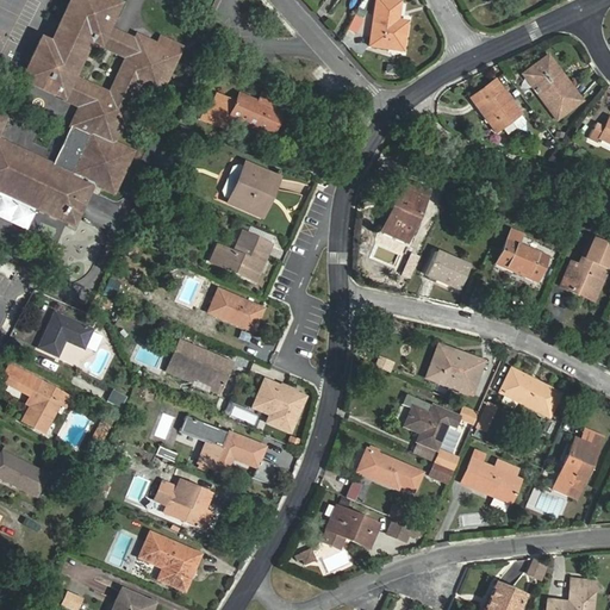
[(6,184),(37,198),(33,205),(75,224),(93,182),(113,192),(132,151),(112,143),(138,86),(159,95),(180,48),(161,38),(157,45),(137,36),(135,41),(107,27),(118,4),(109,0),(70,0),(51,44),(41,39),(23,80),(83,107),(55,167),(0,141),(0,130),(5,120),(0,117),(0,190),(2,191),(6,184)]
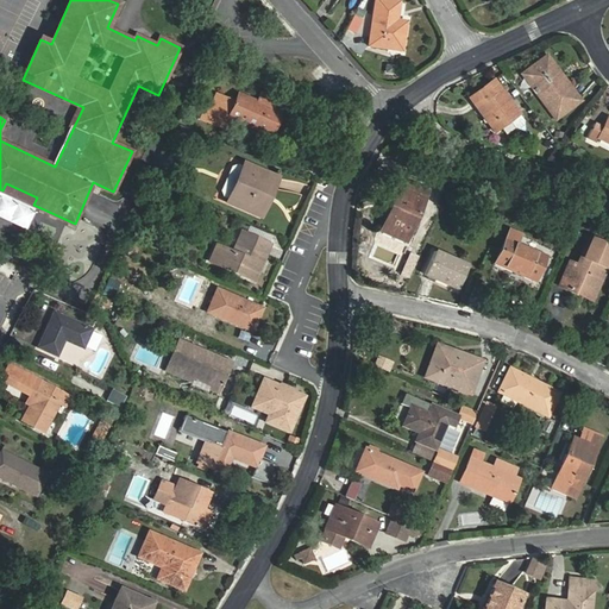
[(406,22),(396,20),(400,1),(389,0),(376,0),(369,45),(402,50),(406,22)]
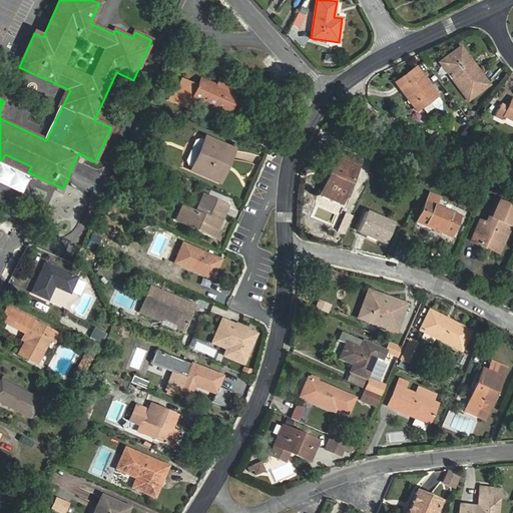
[(472,97),(489,85),(471,62),(467,65),(457,51),(441,63),(453,79),(457,76),(472,97)]
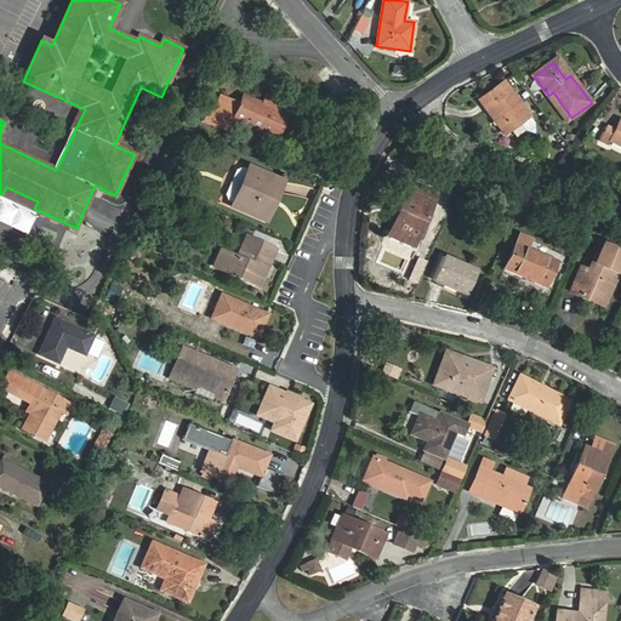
[(503,83),(479,101),(505,135),(520,124),(525,131),(529,131),(534,127),(535,124),(503,83)]
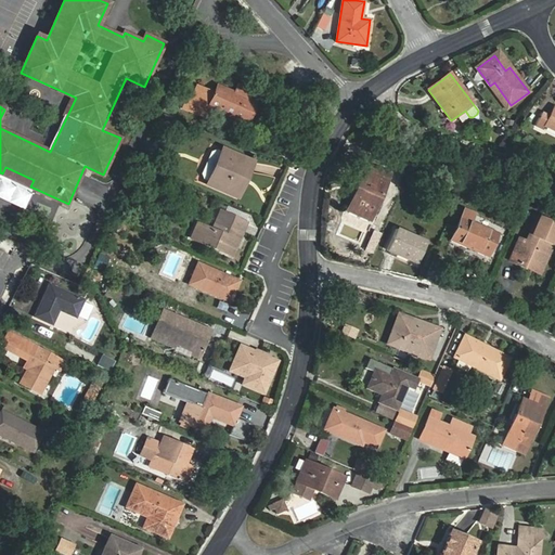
[(254,103),(257,94),(235,85),(231,93),(214,86),(210,93),(195,88),(191,100),(185,98),(182,104),(203,113),(205,106),(239,120),(246,100),(254,103)]
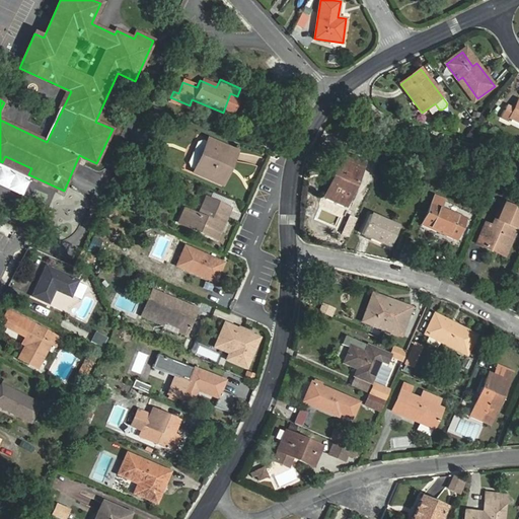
[(518,101),(514,109),(507,105),(501,118),(509,122),(510,118),(518,122),(518,101)]
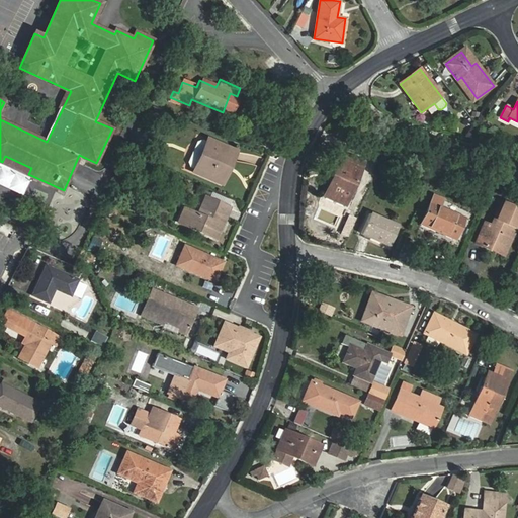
[(214,180),(229,149),(208,140),(194,172),(214,180)]
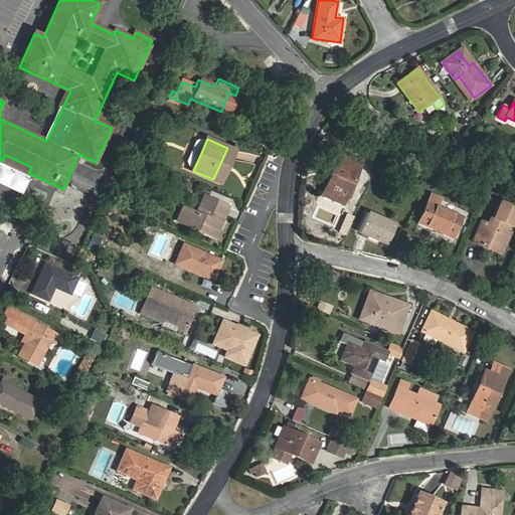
[(344,207),(360,170),(339,161),(332,177),(337,179),(328,200),(344,207)]
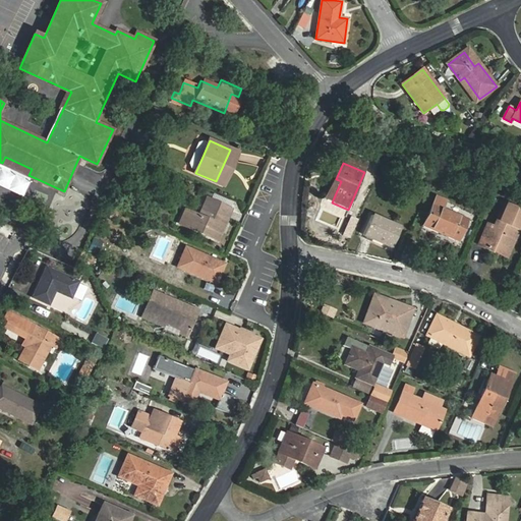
[(457,240),(466,219),(443,209),(446,201),(436,197),(424,226),(457,240)]
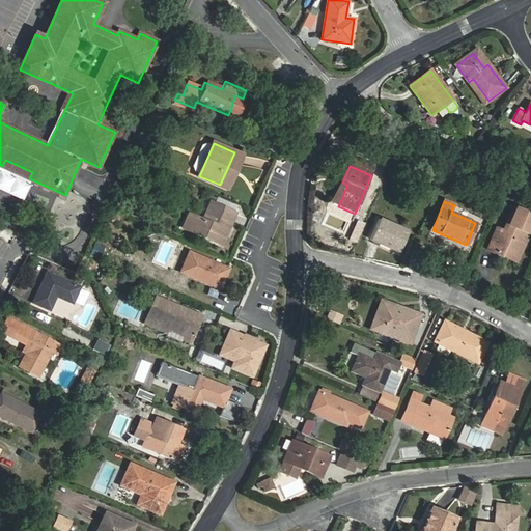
[(223,244),(235,213),(211,202),(203,220),(189,214),(184,227),(223,244)]
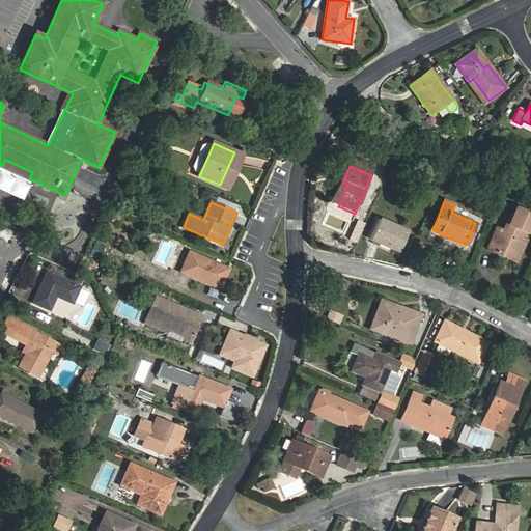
[(519,255),(530,226),(530,215),(513,208),(503,232),(497,229),(487,249),(495,252),(498,245),(519,255)]
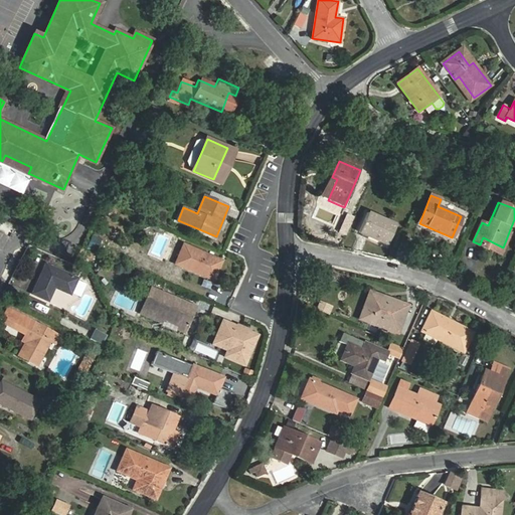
[(387,245),(395,225),(367,213),(359,233),(387,245)]
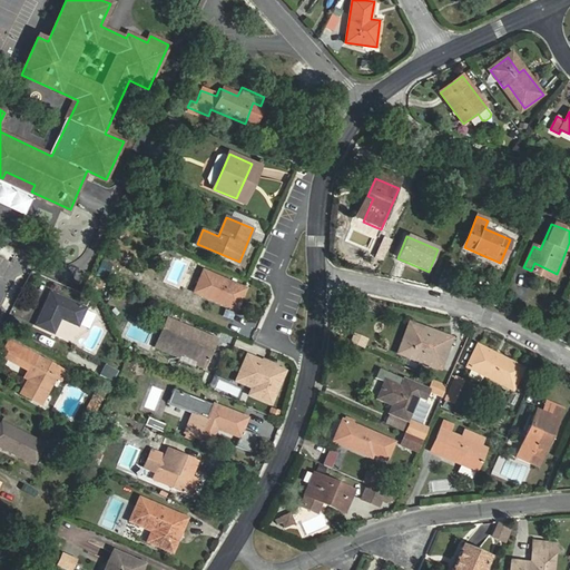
[(98,263),(92,275),(102,278),(108,266),(98,263)]
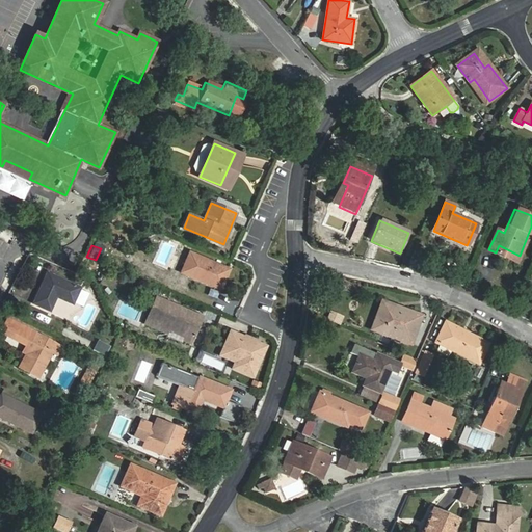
[(180,271),(188,253),(179,248),(171,268),(180,271)]
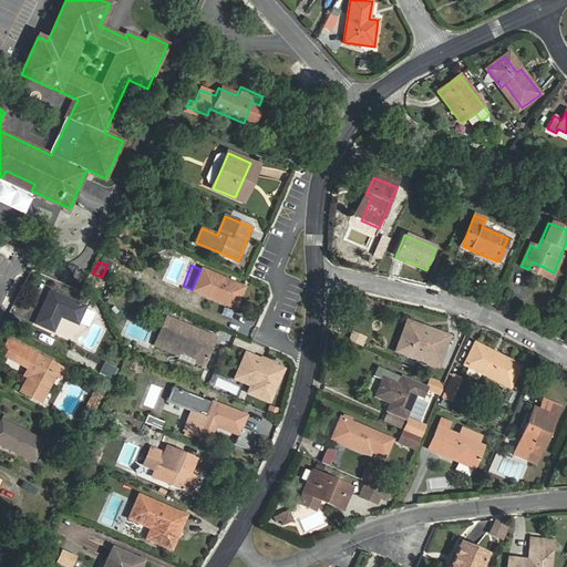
[(200,269),(192,289),(224,303),(235,308),(244,287),(200,269)]
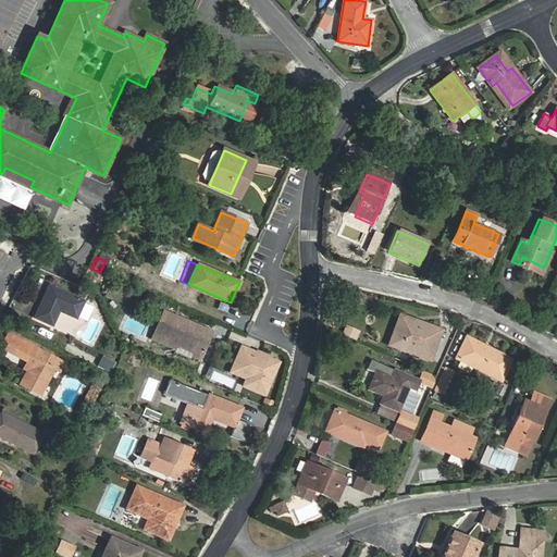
[(90,271),(87,279),(97,283),(99,275),(90,271)]
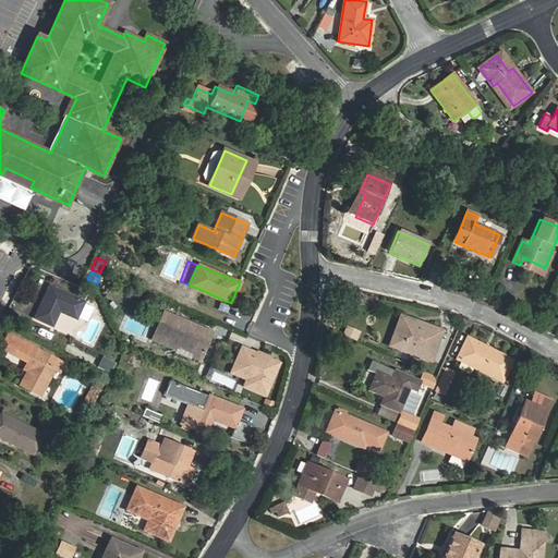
[(77,316),(84,302),(50,287),(36,318),(52,326),(60,308),(77,316)]
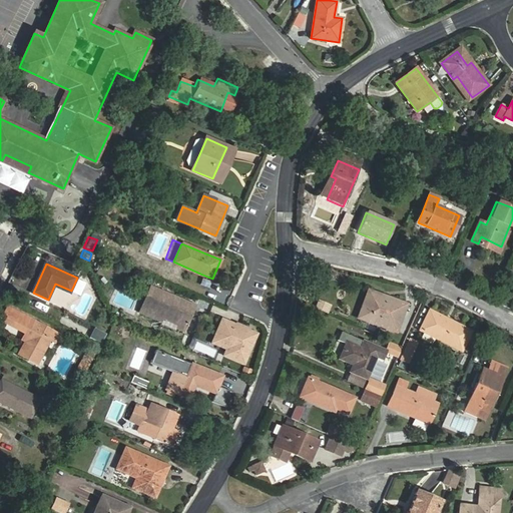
[(202,275),(200,281),(209,285),(212,279),(202,275)]
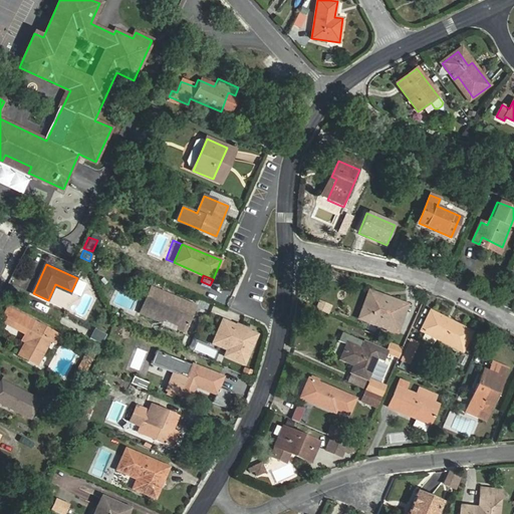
[(152,288),(142,312),(161,320),(163,317),(181,324),(180,328),(184,330),(194,306),(152,288)]
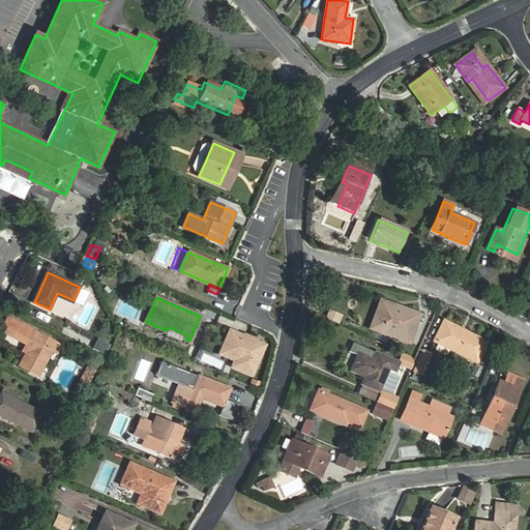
[(381,301),(378,311),(395,317),(399,307),(381,301)]
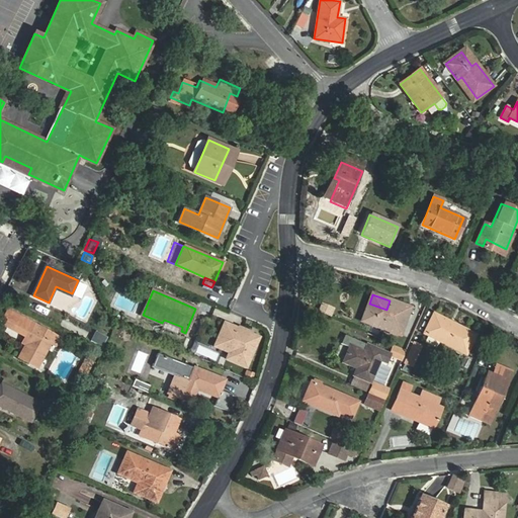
[(400,333),(409,308),(390,300),(386,310),(369,304),(363,321),(400,333)]
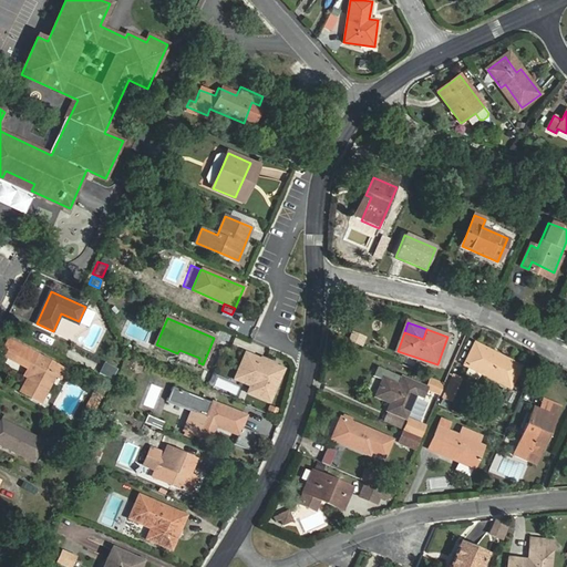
[(353,333),(350,341),(361,346),(364,338),(353,333)]
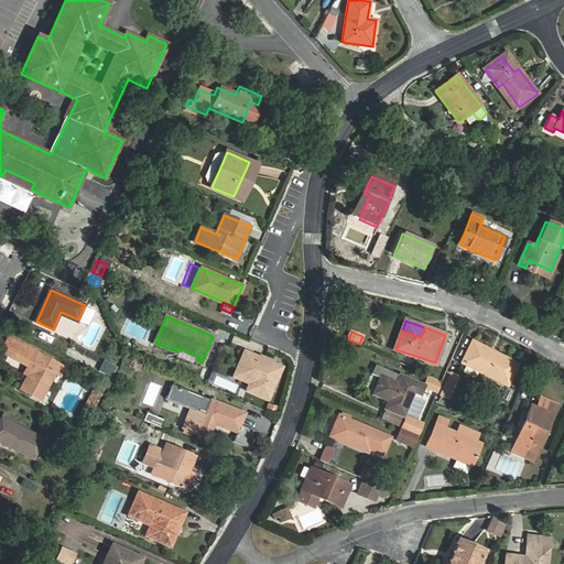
[(41,402),(60,365),(8,337),(0,353),(31,369),(20,391),(41,402)]
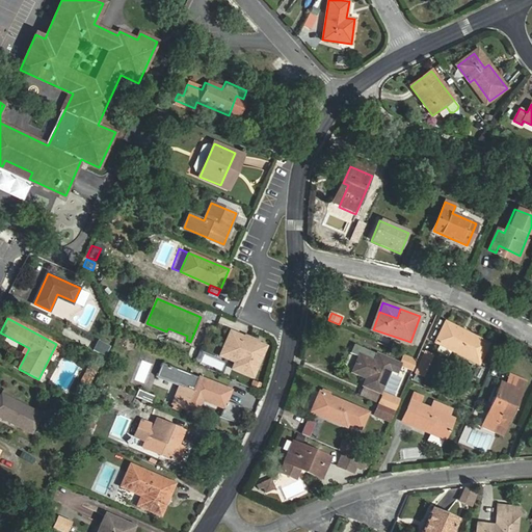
[(478,364),(488,343),(446,322),(435,343),(478,364)]
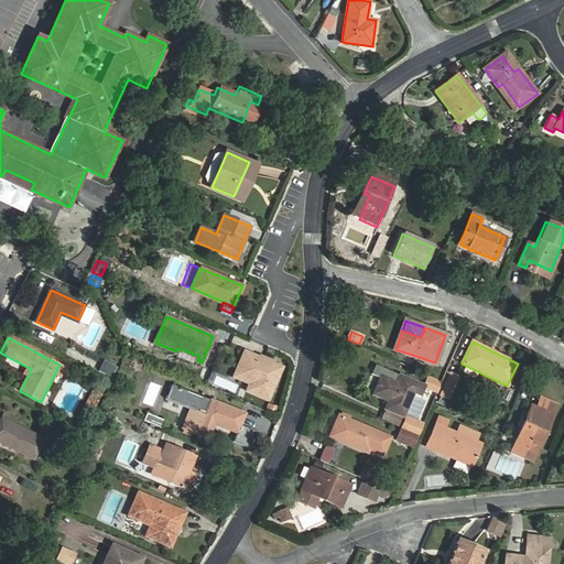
[(245,351),(237,370),(252,378),(247,391),(268,400),(281,369),(271,366),(272,362),(262,358),(262,359),(245,351)]
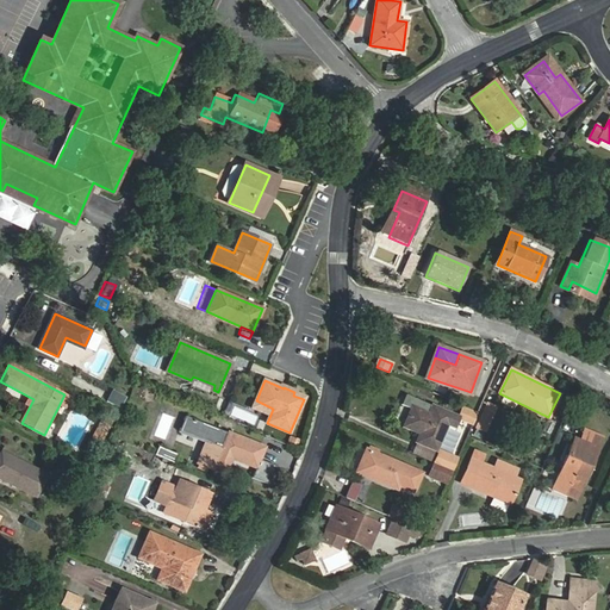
[(114,386),(109,399),(122,406),(128,393),(114,386)]
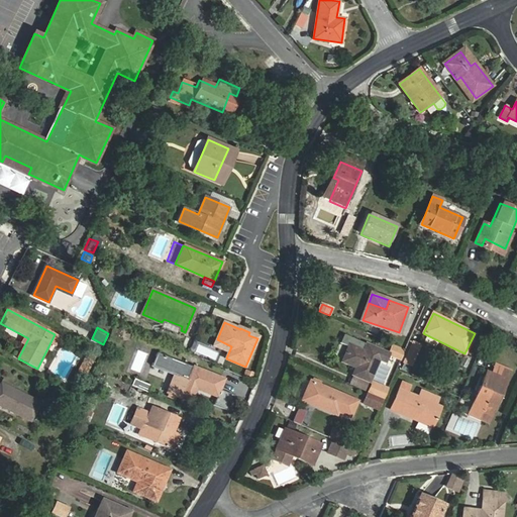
[(386,362),(389,354),(367,344),(343,334),(340,343),(348,346),(342,362),(355,368),(353,375),(370,382),(380,359),(386,362)]
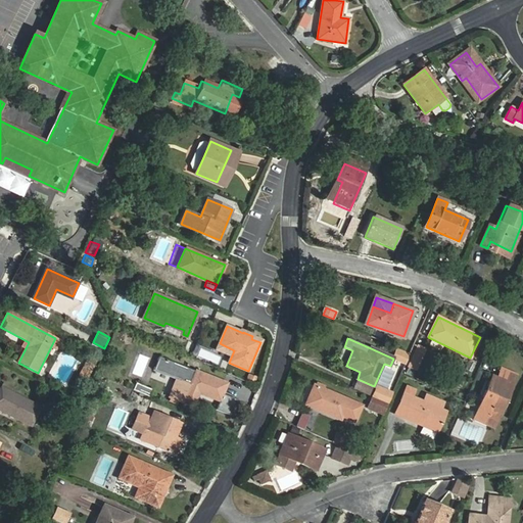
[(425,349),(418,346),(414,355),(421,360),(425,349)]
